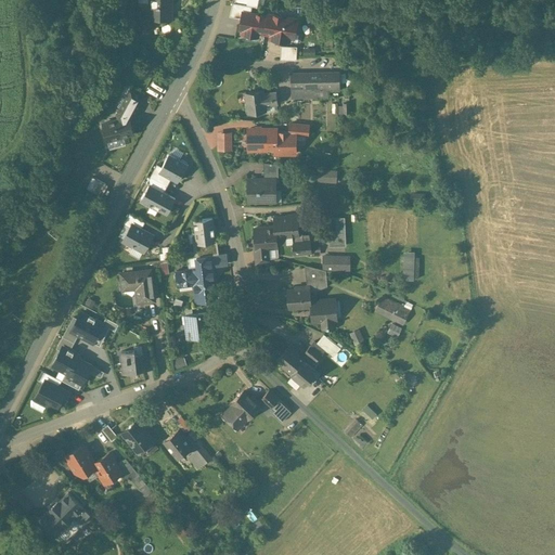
[(150,0),(150,18),(171,20),(171,0),(150,0)]
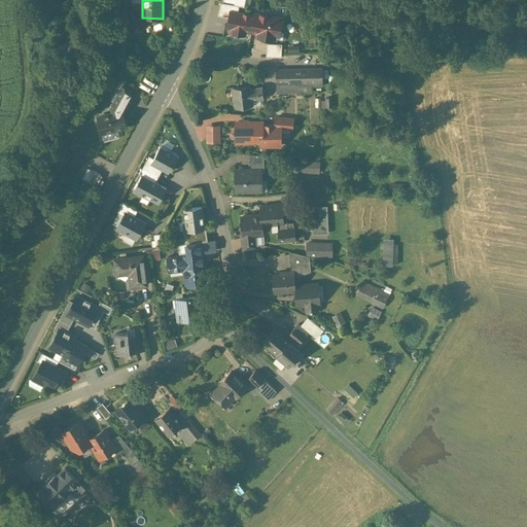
[(253,13),(230,9),(226,29),(231,29),(230,32),(246,35),(246,32),(249,33),(253,13)]
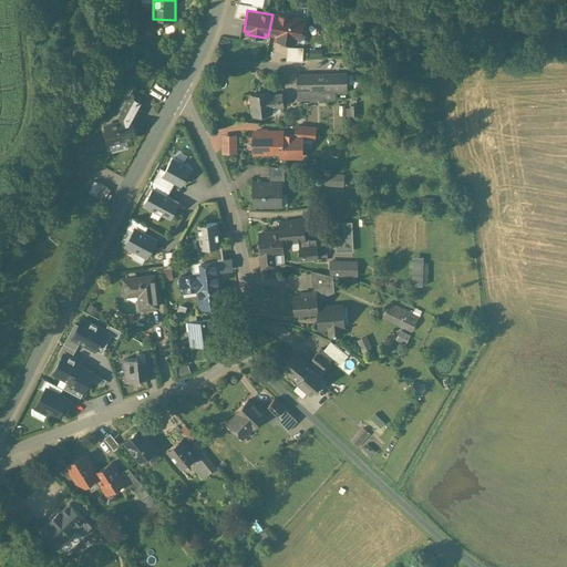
[(305,18),(274,12),(269,35),(276,37),(275,40),(297,43),(297,41),(300,41),(305,18)]
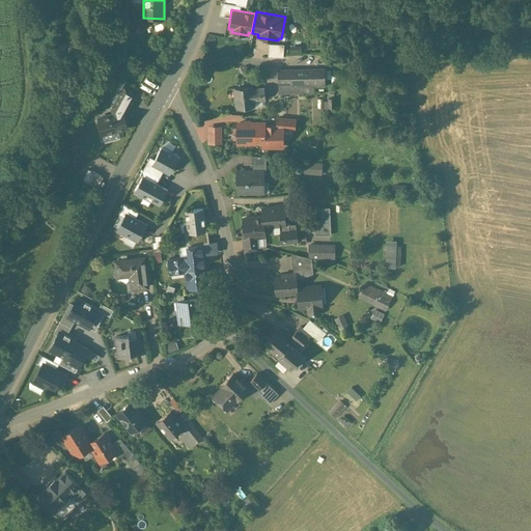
[(270,43),(270,56),(285,56),(285,43),(270,43)]
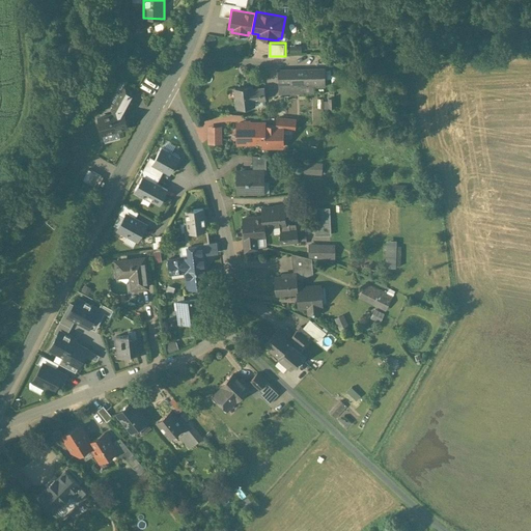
[(325,71),(278,72),(279,93),(304,93),(304,87),(325,87),(325,71)]
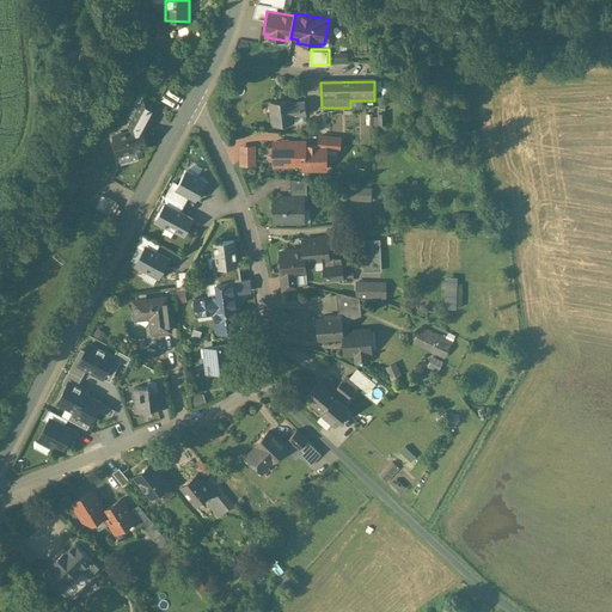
[(291,99),(270,103),(274,126),(294,122),(293,117),(307,115),(305,101),(292,103),(291,99)]
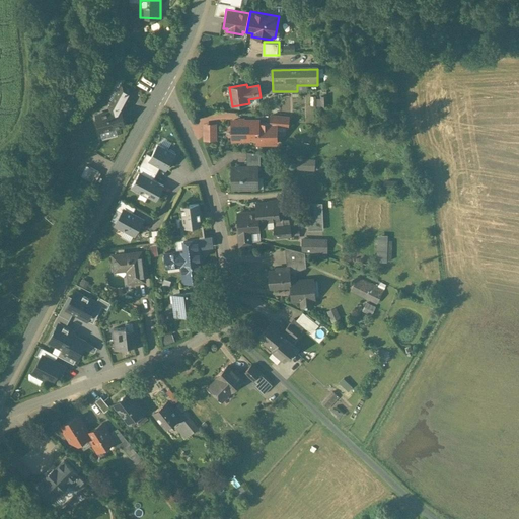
[(132,96),(120,90),(113,102),(123,107),(125,108),(132,96)]
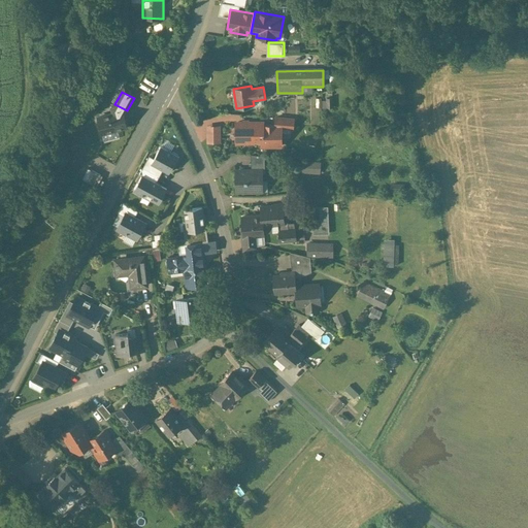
[(125,109),(114,104),(111,109),(112,113),(110,113),(111,116),(123,112),(125,109)]
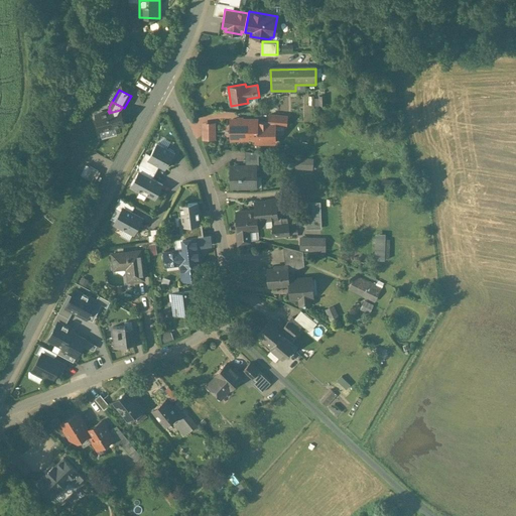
[(120,110),(109,113),(108,111),(96,116),(99,127),(100,127),(101,130),(124,125),(120,110)]
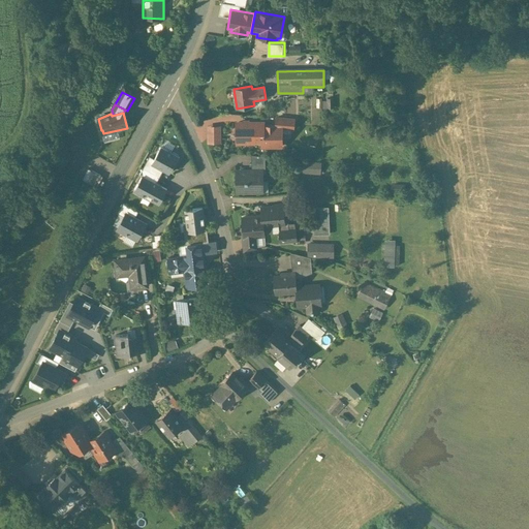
[(294,120),(276,118),(275,126),(281,126),(281,129),(293,130),(294,120)]
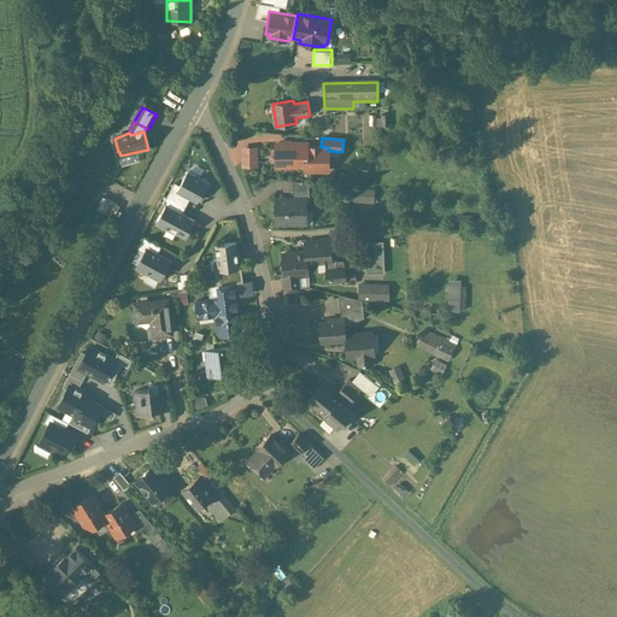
[(298,144),(276,144),(276,166),(295,166),(295,164),(295,148),(298,148),(298,144)]
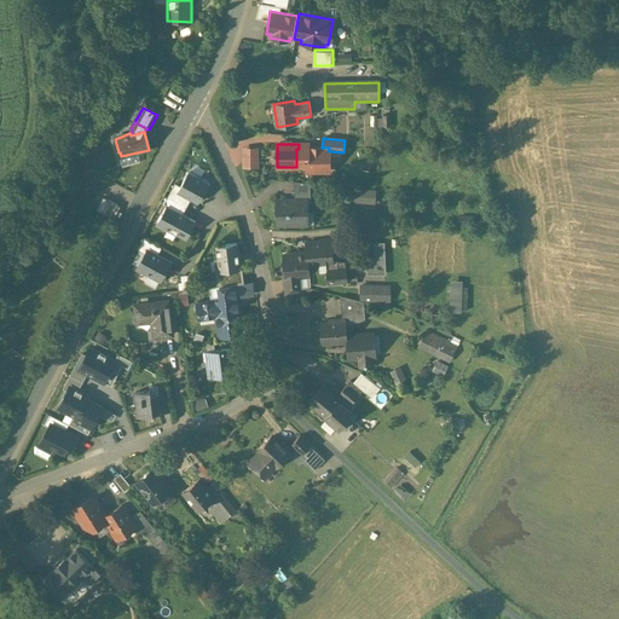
[(322,148),(307,148),(307,149),(299,149),(296,149),(296,165),(307,165),(307,172),(329,172),(329,151),(329,148),(322,148)]
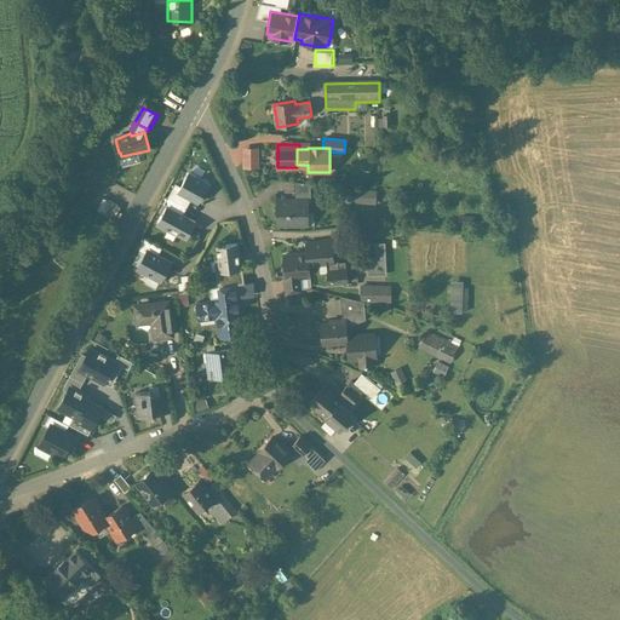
[(257,149),(244,149),(244,162),(257,162),(257,149)]
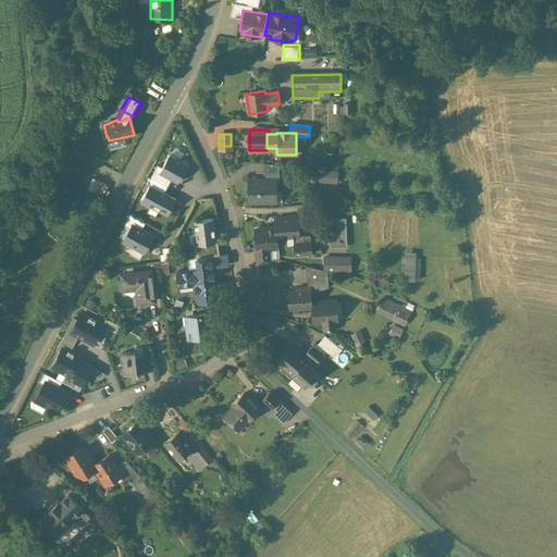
[(76,155),(70,158),(74,170),(82,165),(76,155)]
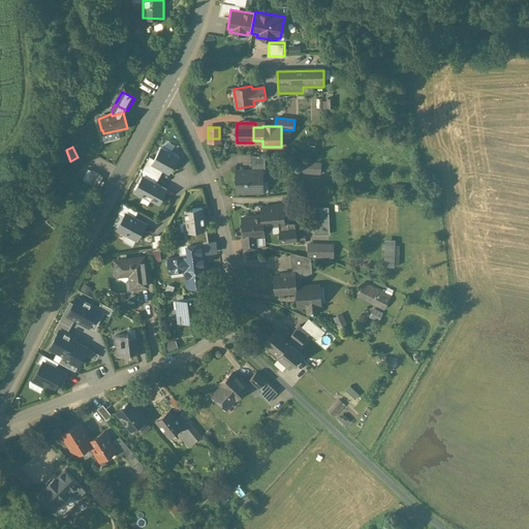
[(154,159),(152,163),(163,169),(169,173),(173,166),(175,167),(181,156),(172,151),(170,153),(161,148),(154,159)]
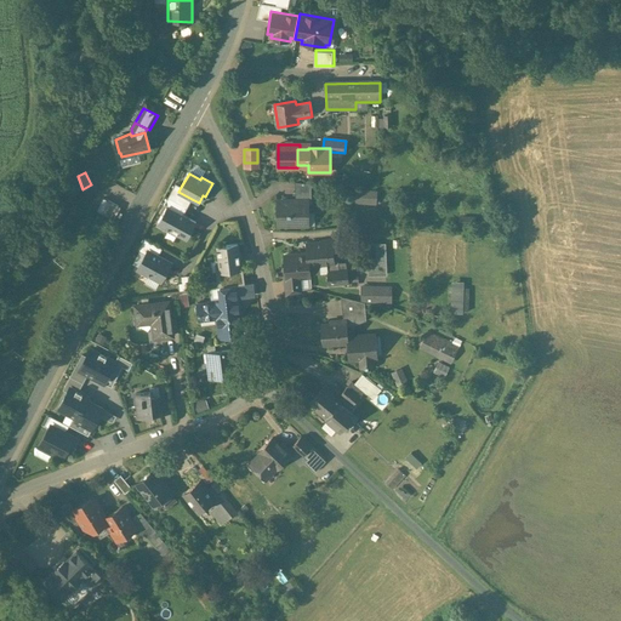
[(312,183),(295,182),(295,200),(307,200),(307,201),(312,201),(312,183)]
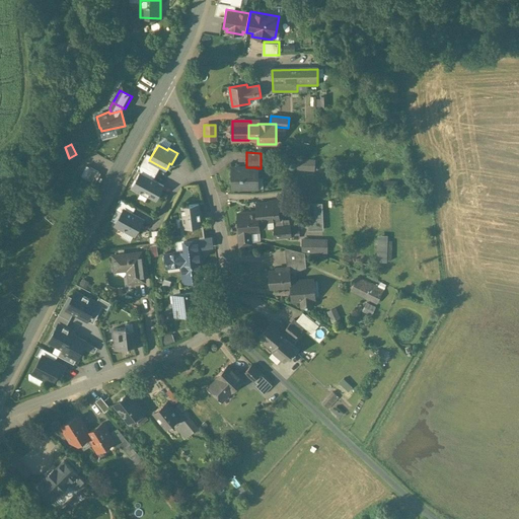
[(149,160),(151,156),(147,153),(137,171),(139,173),(140,172),(153,179),(160,166),(149,160)]
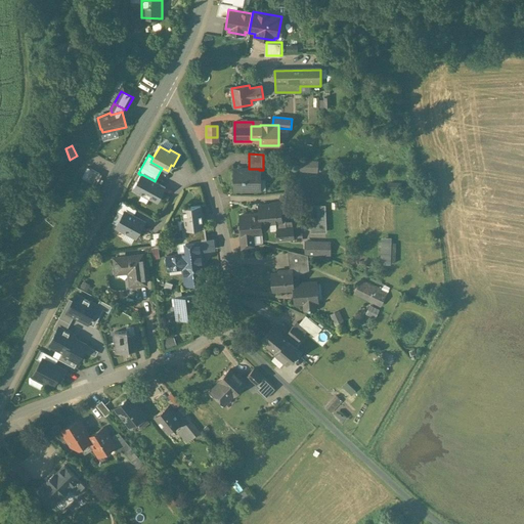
[(77,156),(70,160),(75,170),(82,167),(77,156)]
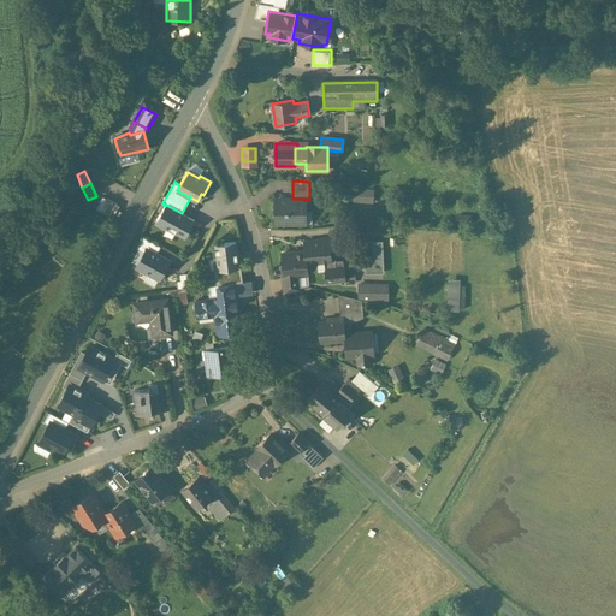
[(291,199),(290,200),(276,200),(276,224),(302,224),(302,211),(304,211),(304,200),(304,199),(292,199),(291,199)]
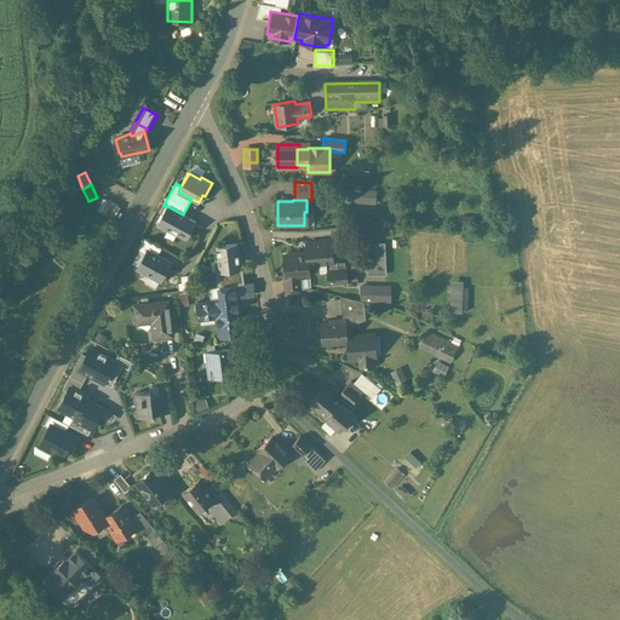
[(166,207),(156,225),(167,231),(170,229),(187,239),(196,222),(183,214),(167,206),(166,207)]
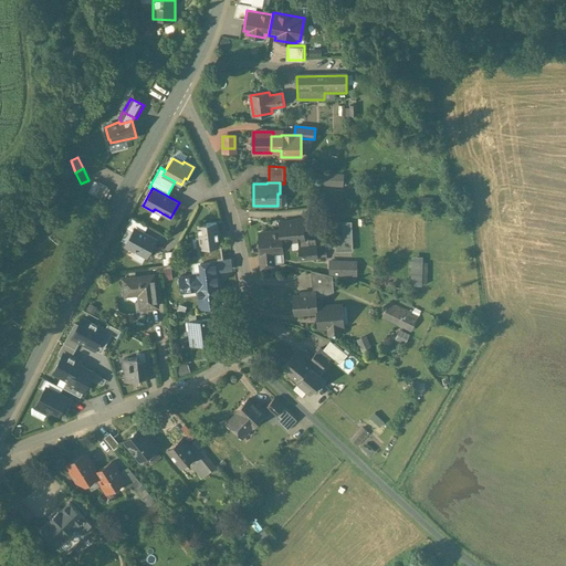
[(135,228),(144,233),(148,227),(133,218),(126,228),(133,232),(135,228)]
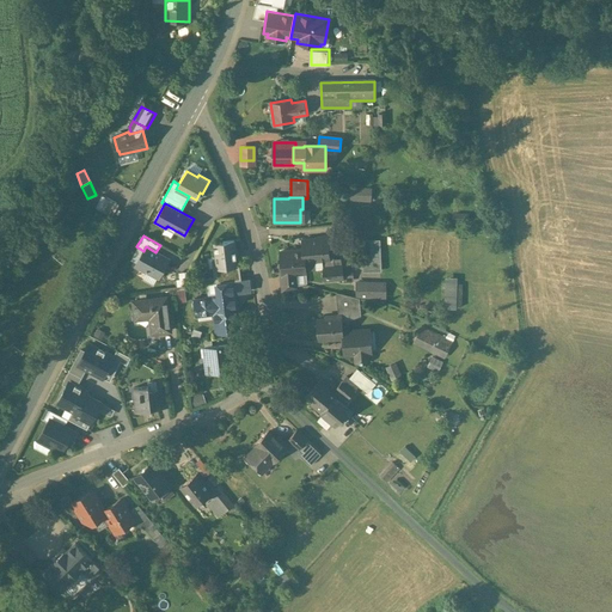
[(316,239),(301,240),(303,250),(304,263),(322,261),(330,261),(330,259),(328,237),(316,238),(316,239)]
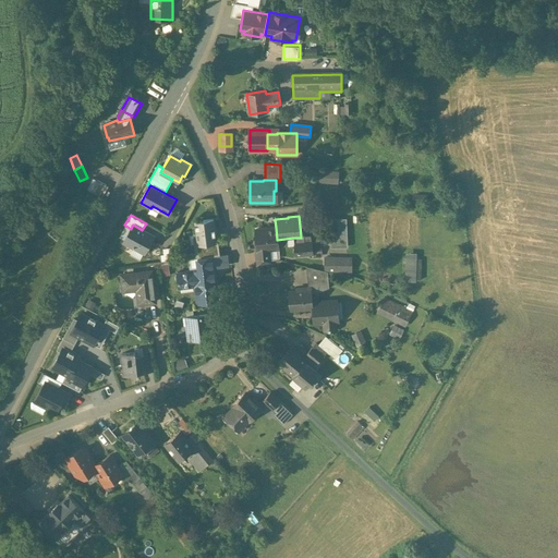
[(195,233),(196,245),(201,244),(215,243),(217,242),(214,219),(195,221),(196,233),(195,233)]
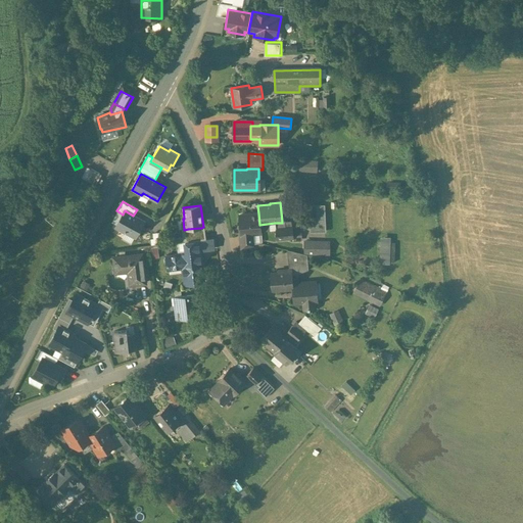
[(324,205),(310,206),(311,232),(325,232),(324,205)]
